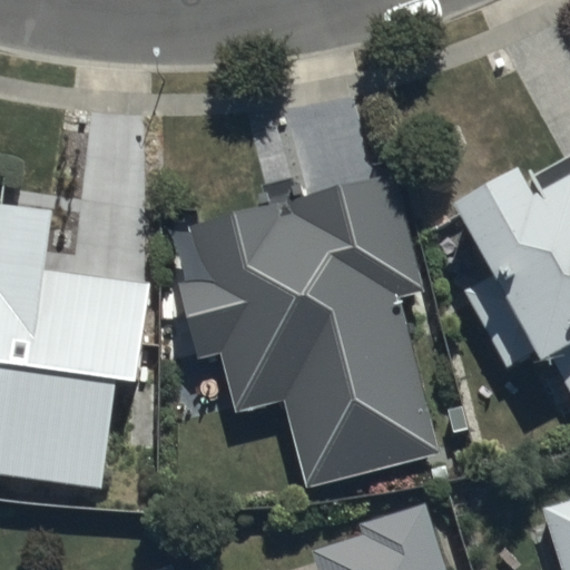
[(551,353),(569,385),(569,150),(462,210),(500,278),(468,297),(512,375),(551,353)]
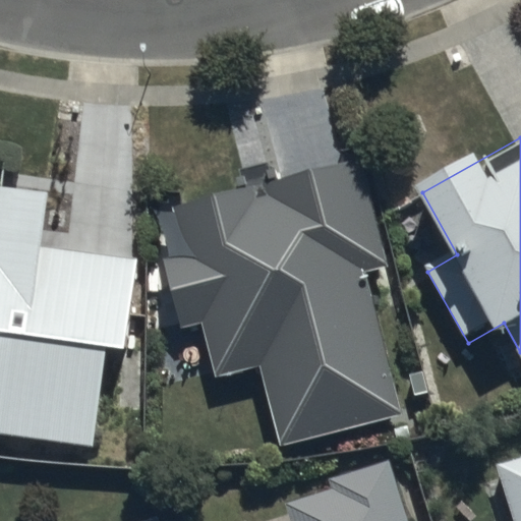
[(280,443),(399,413),(363,269),(386,264),(359,159),(173,205),(185,253),(164,259),(180,326),(201,321),(215,374),(261,364),(280,443)]
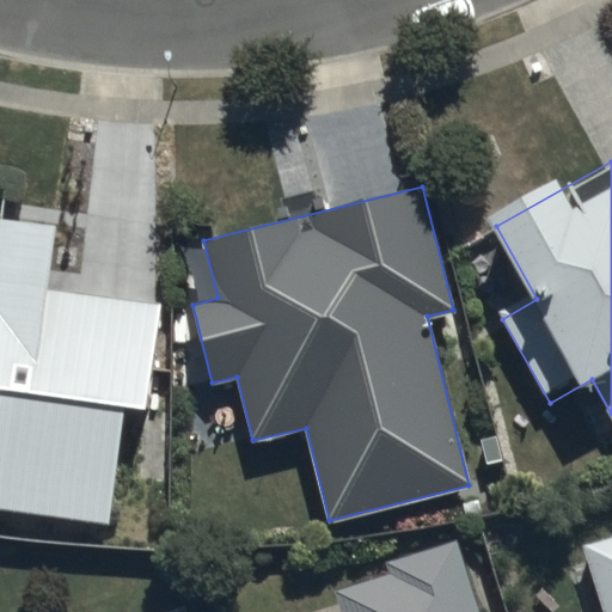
[(0,509),(110,526),(127,409),(152,412),(167,305),(54,288),(62,231),(0,221),(0,509)]
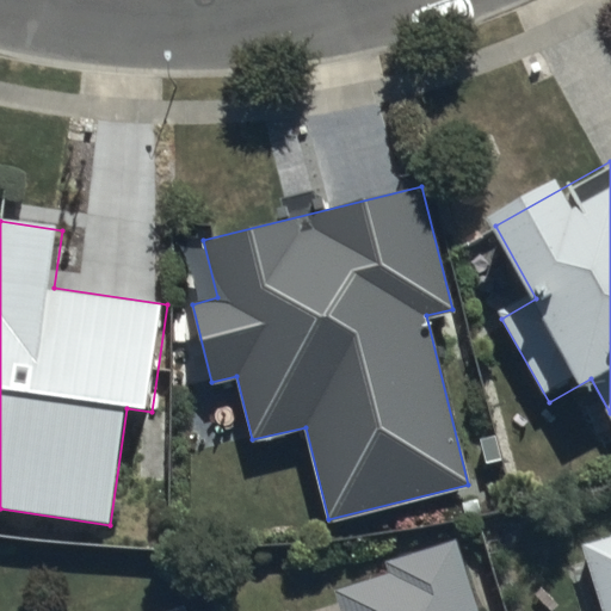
[(610,610),(610,528),(579,537),(600,610),(610,610)]
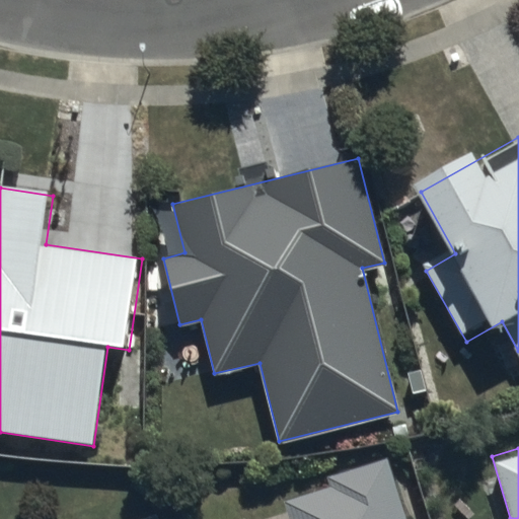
[(420,518),(400,455),(284,489),(292,518),(420,518)]
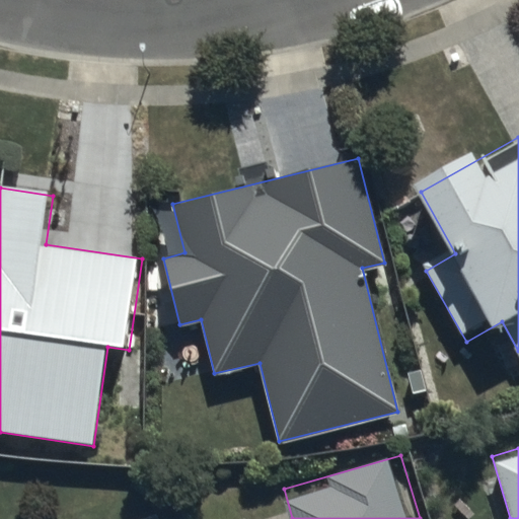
All buildings are outlined.
